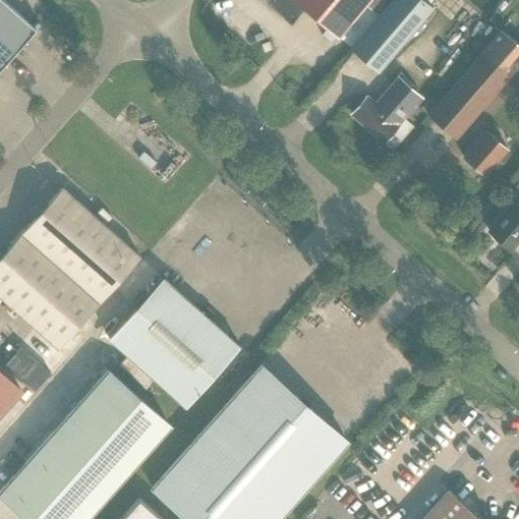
[(0,0),(0,40),(16,54),(42,26),(39,23),(35,29),(1,0),(0,0)]
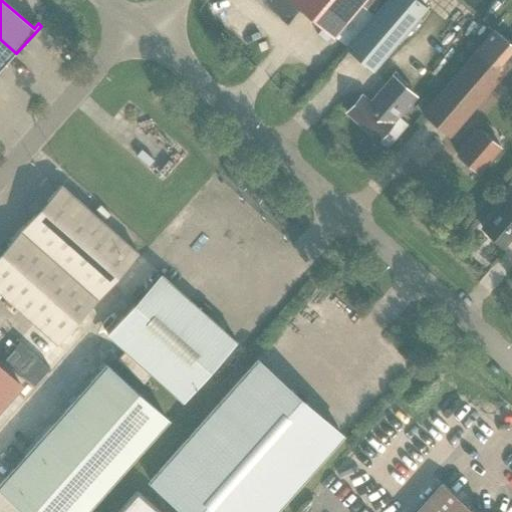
[(334,39),(367,0),(264,0),(265,3),(282,18),(293,17),(300,9),(334,39)]
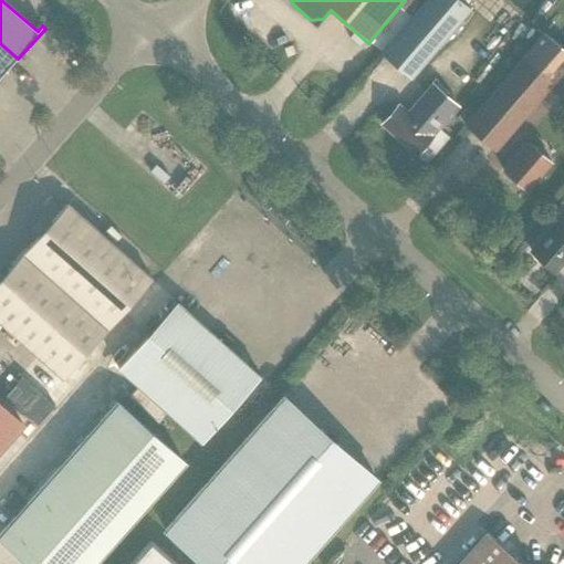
[(429,0),(383,54),(413,80),(480,0),(429,0)]
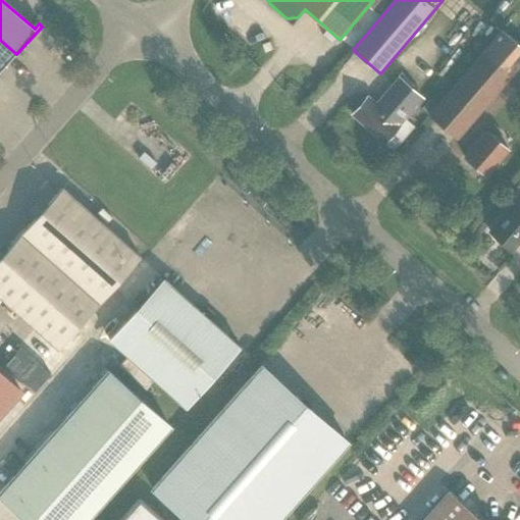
[(519,45),(504,32),(485,53),(430,116),(458,140),(519,66),(519,45)]
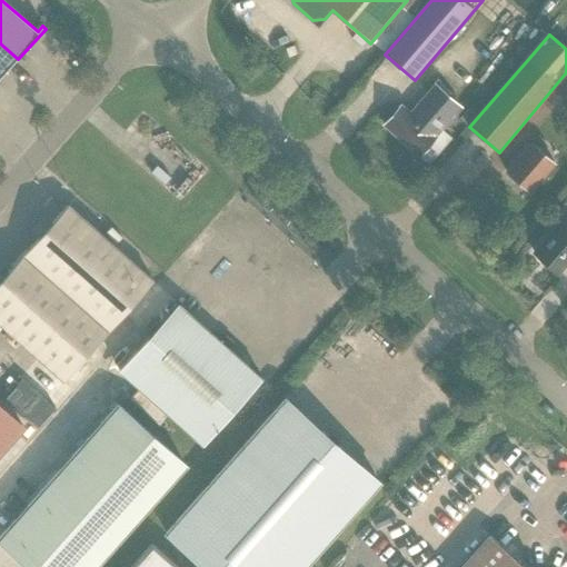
[(0,79),(18,59),(0,43),(0,79)]
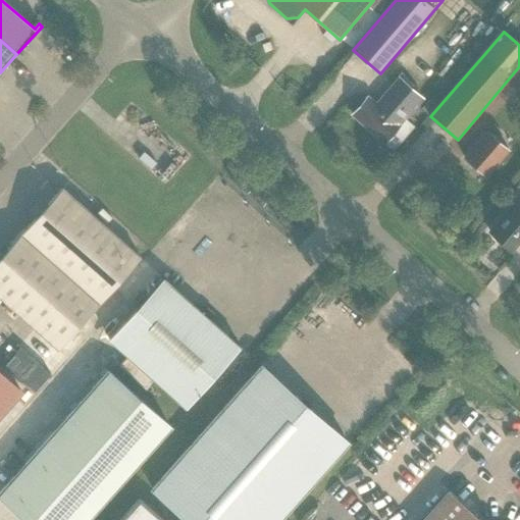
[(423,100),(400,81),(377,106),(369,99),(354,116),(385,144),(423,100)]
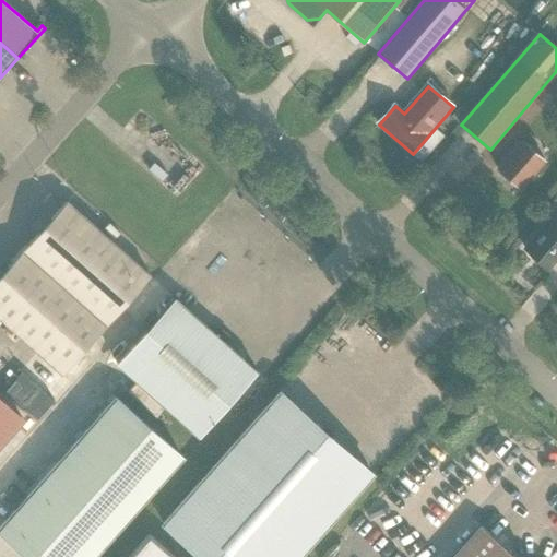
[(521,190),(546,162),(523,142),(499,170),(521,190)]
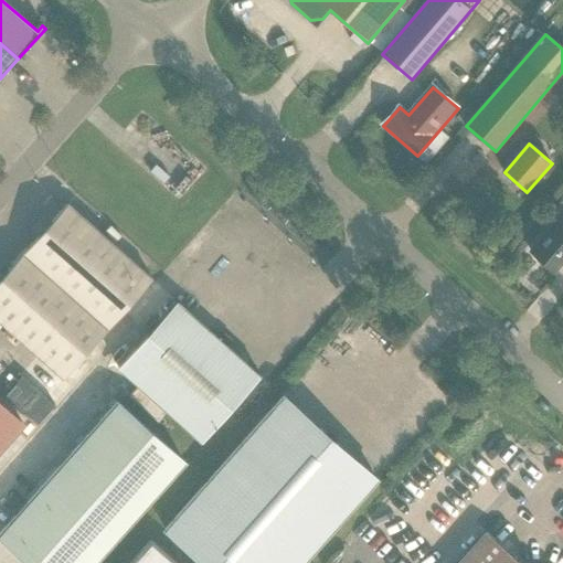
[(24,255),(109,330),(153,280),(68,205),(24,255)]
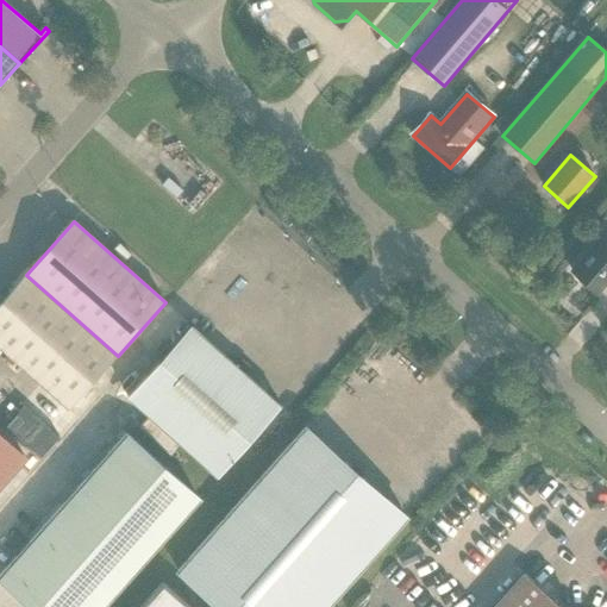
[(606,241),(604,238),(574,273),(599,294),(606,285),(606,241)]
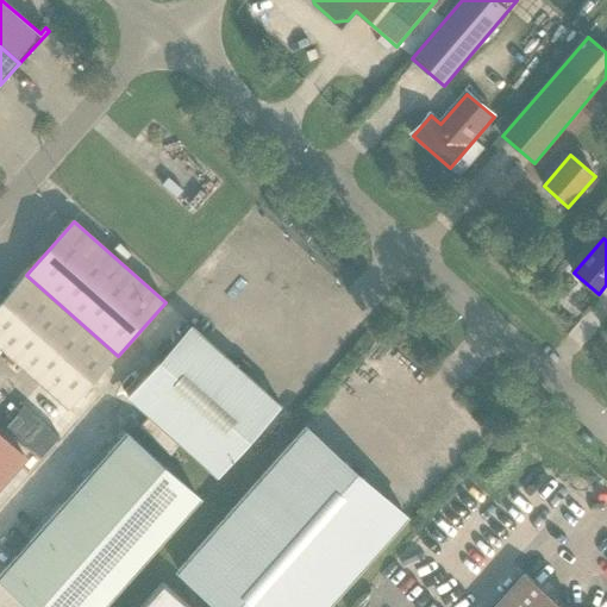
[(0,346),(70,410),(118,356),(26,275),(0,305),(0,346)]
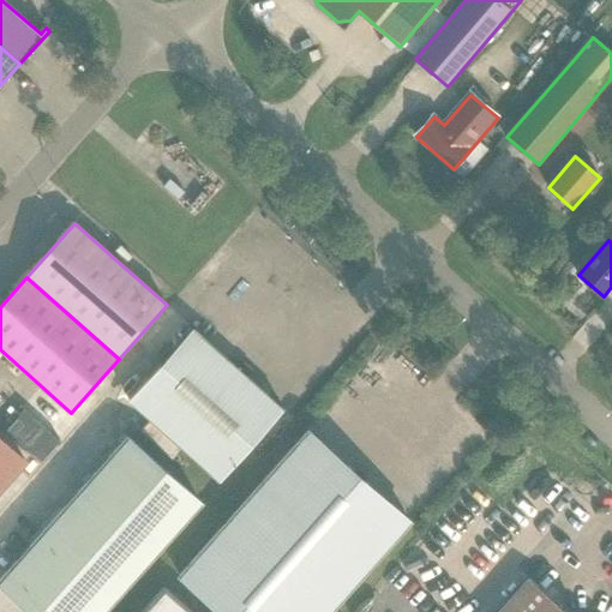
[(286,411),(195,330),(131,401),(221,483),(286,411)]
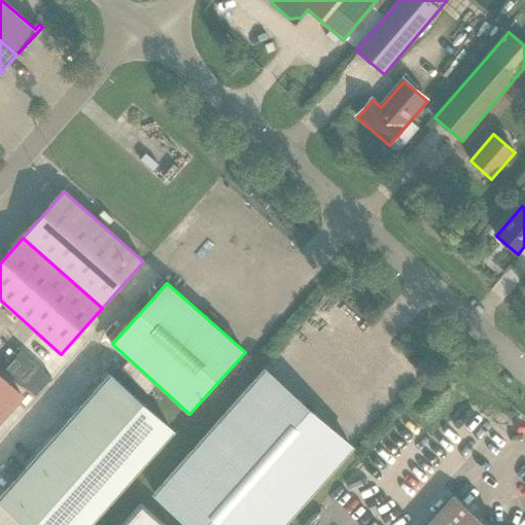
[(51,380),(21,352),(5,371),(36,397),(51,380)]
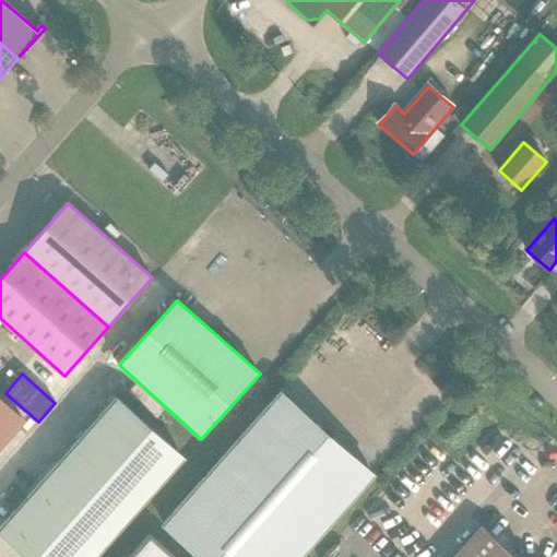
[(165,525),(201,556),(301,556),(375,475),(282,393),(165,525)]
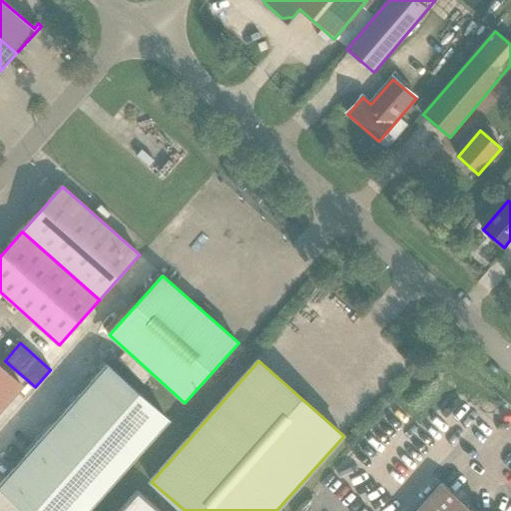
[(0,366),(0,410),(22,386),(0,366)]
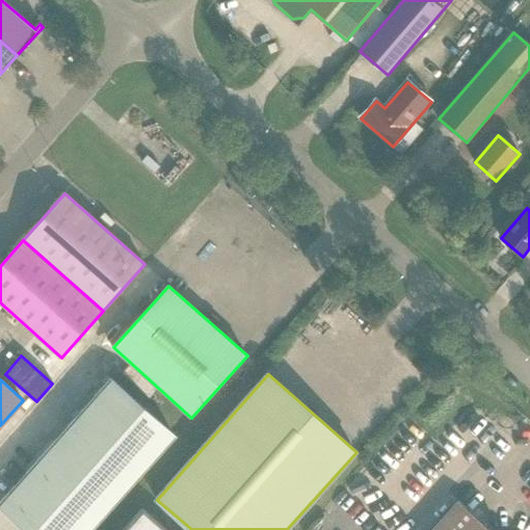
[(0,505),(28,529),(90,529),(175,436),(111,380),(0,505)]
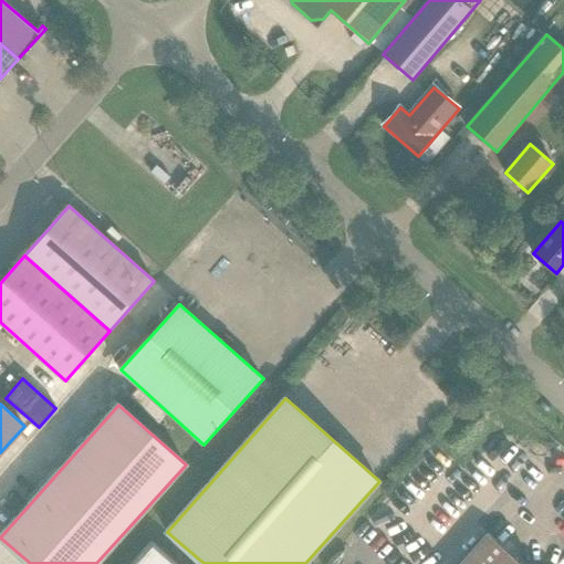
[(521,563),(490,535),(465,563),(521,563)]
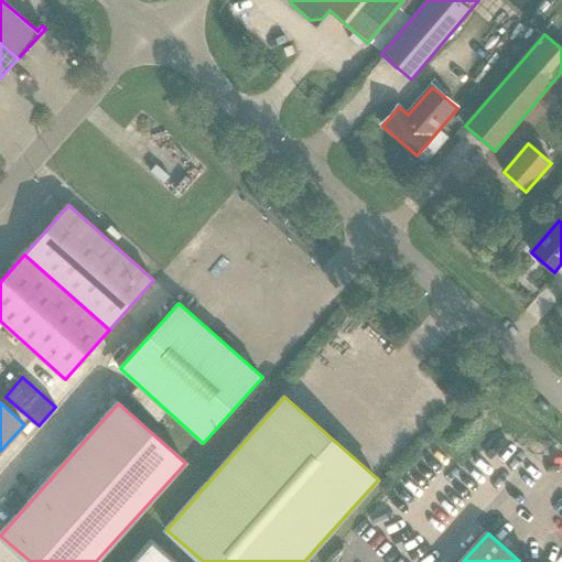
[(176,561),(152,541),(133,561),(176,561)]
